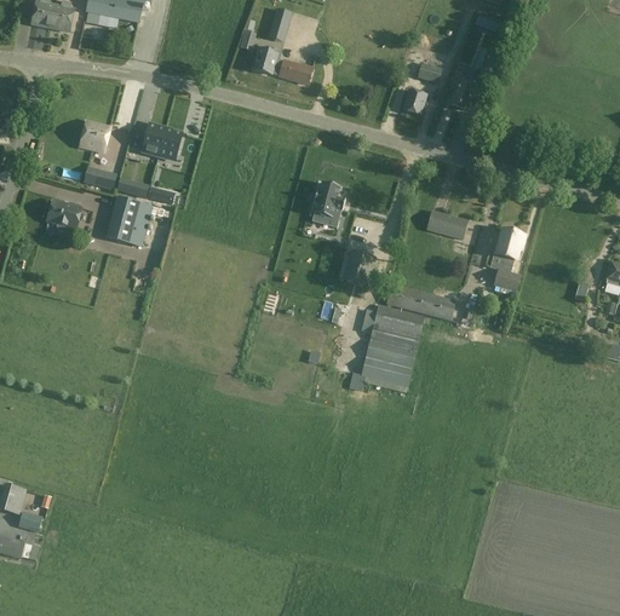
[(51,27),(55,4),(49,3),(49,0),(40,0),(36,0),(32,23),(51,27)]
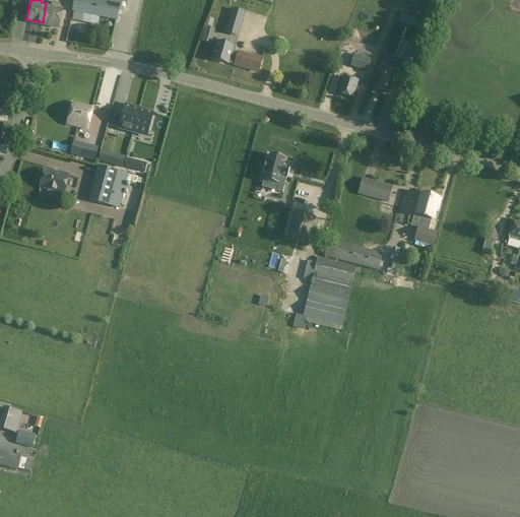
[(46,3),(43,22),(58,25),(62,6),(58,5),(59,1),(55,0),(52,0),(51,4),(46,3)]
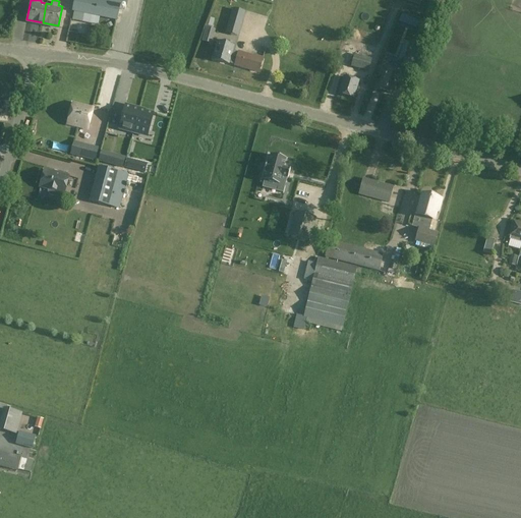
[(73,0),(71,9),(117,18),(120,1),(127,3),(127,0),(73,0)]
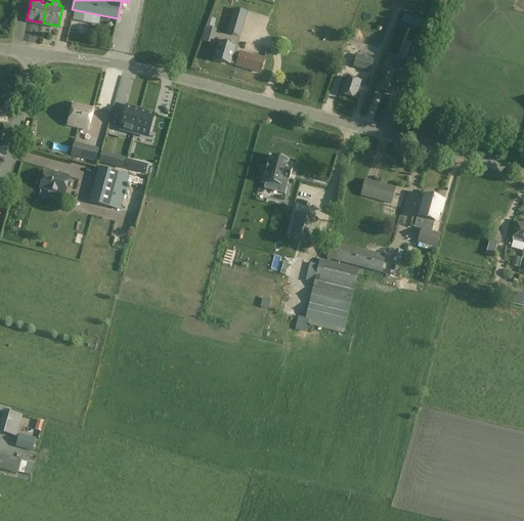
[(229,8),(231,0),(225,0),(223,6),(229,8)]
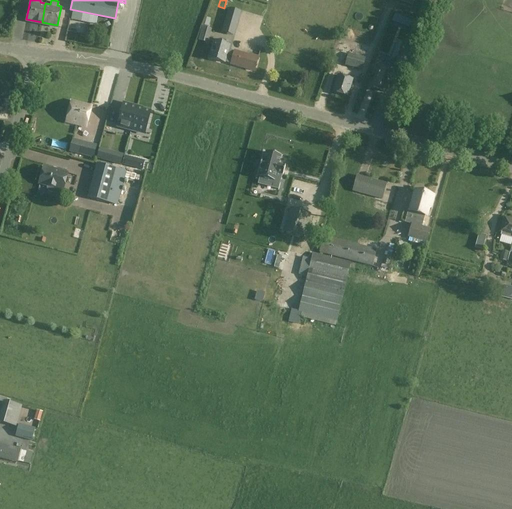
[(234,25),(239,8),(229,5),(224,22),(234,25)]
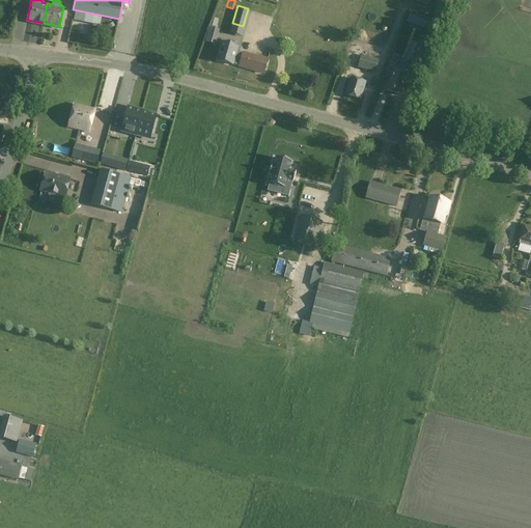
[(416,30),(422,32),(426,20),(420,18),(416,30)]
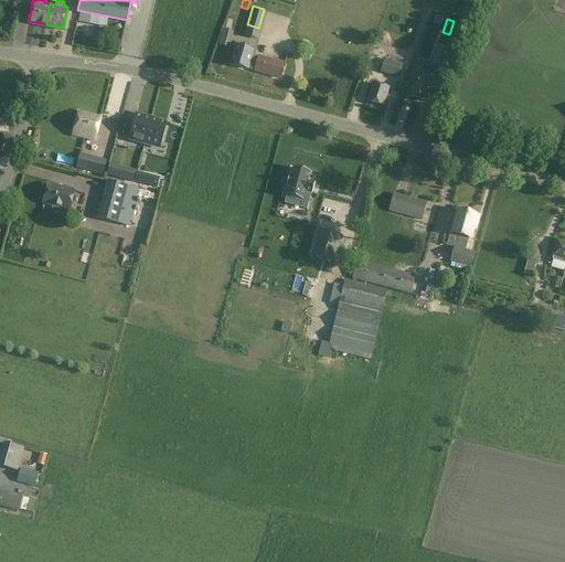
[(247,66),(247,65),(252,52),(253,48),(236,43),(231,62),(247,66)]
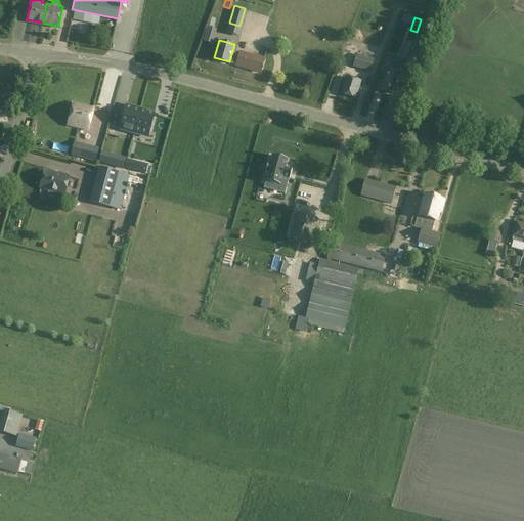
[(420,49),(415,47),(416,44),(406,41),(400,58),(404,60),(403,63),(412,67),(420,49)]
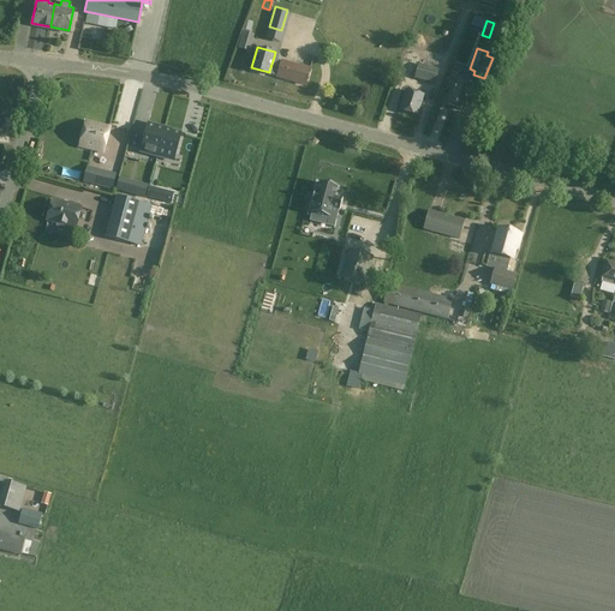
[(433,65),(435,58),(415,52),(412,59),(433,65)]
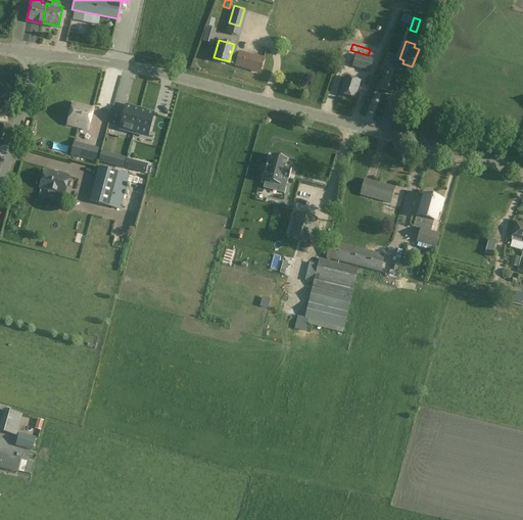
[(233,48),(229,60),(236,62),(259,69),(264,55),(254,53),(253,54),(233,48)]
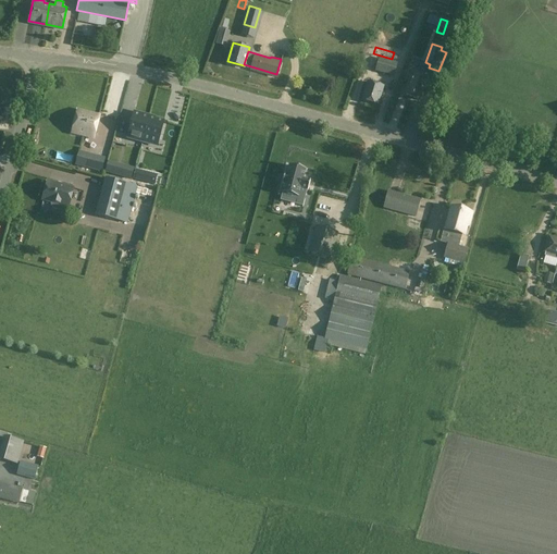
[(379,56),(375,69),(393,74),(396,61),(379,56)]
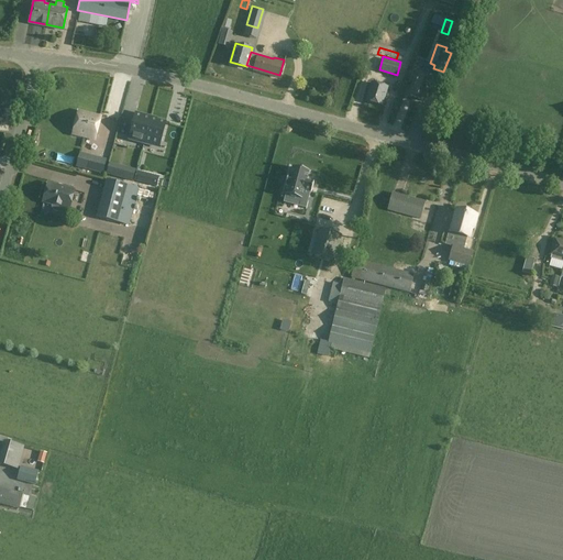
[(433,76),(421,72),(424,64),(420,63),(408,92),(424,99),(433,76)]
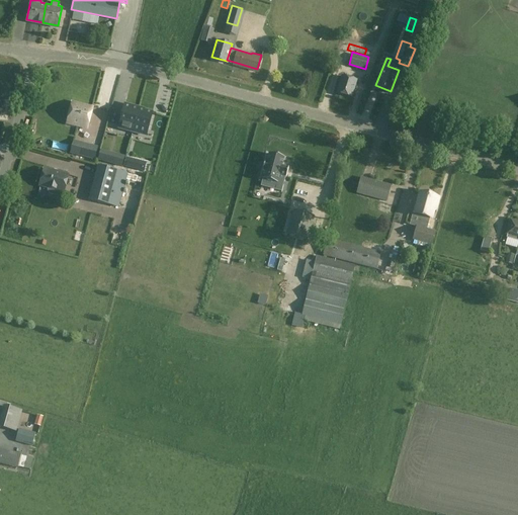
[(352,95),(357,78),(341,74),(336,91),(352,95)]
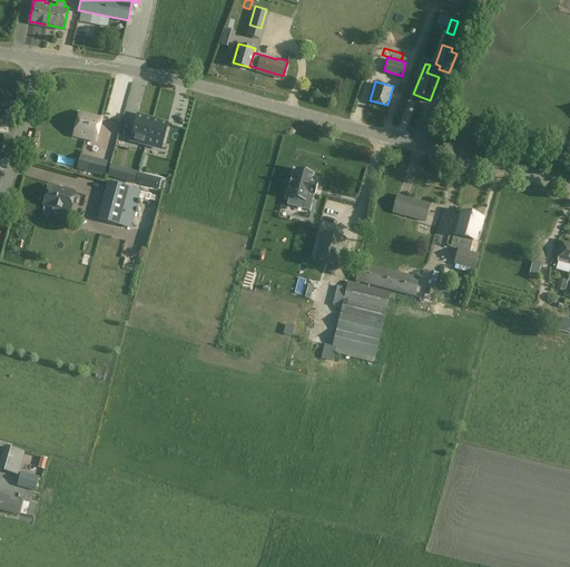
[(99,116),(88,113),(80,110),(75,133),(94,137),(99,116)]
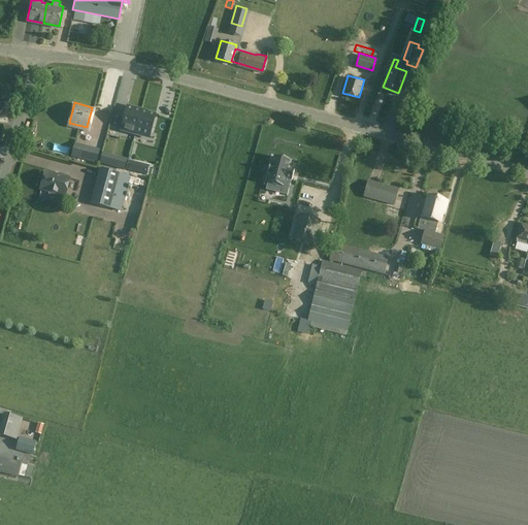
[(135,130),(140,108),(127,105),(121,127),(135,130)]
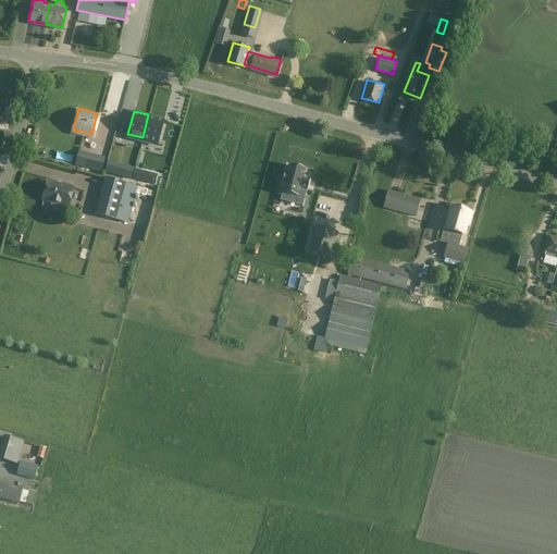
[(148,114),(143,137),(157,142),(163,119),(148,114)]
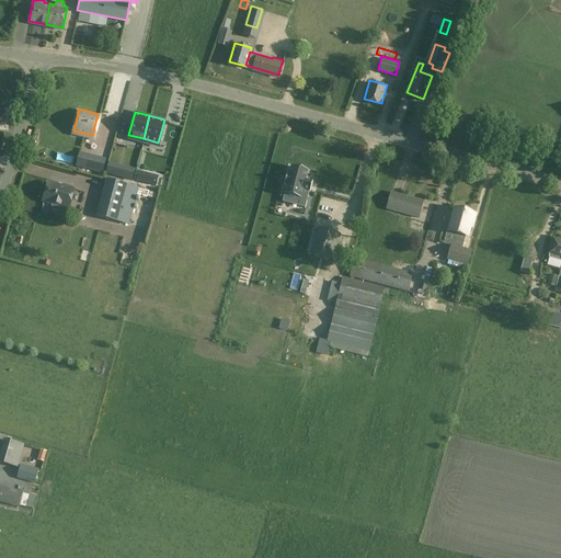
[(90,152),(86,166),(103,170),(106,157),(90,152)]
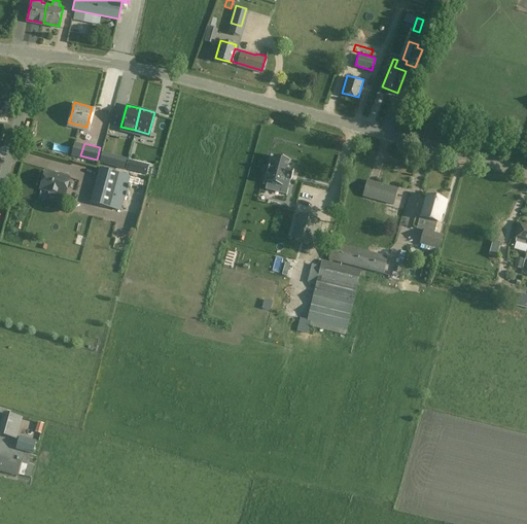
[(103,150),(101,161),(113,164),(115,153),(103,150)]
